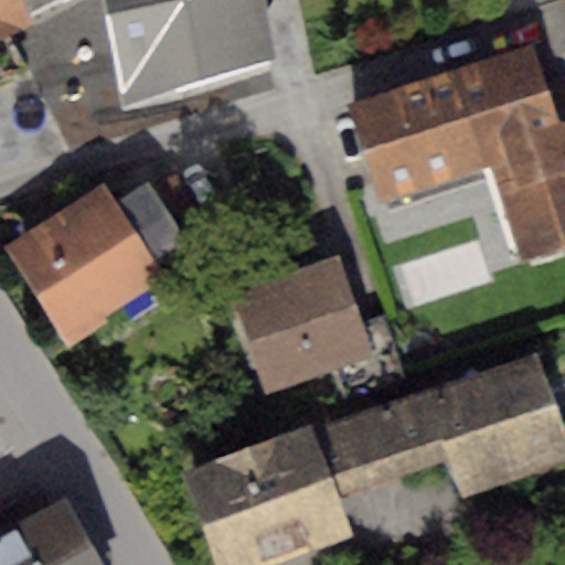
[(0,0),(0,73),(2,73),(0,67),(0,36),(32,20),(27,10),(21,0),(0,0)]
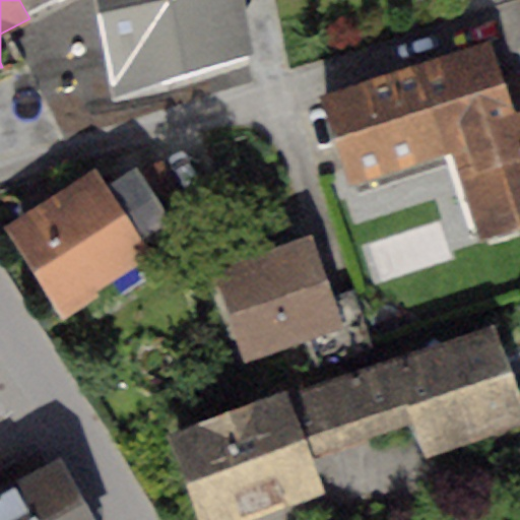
[(19,0),(24,9),(46,0),(93,0),(113,98),(251,52),(240,0),(19,0)]
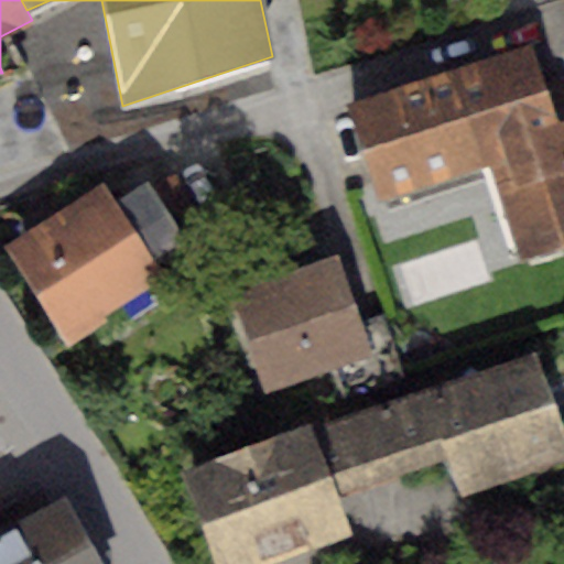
[(534,50),(355,109),(382,190),(490,153),(524,257),(563,243),(563,75),(544,82),(534,50)]
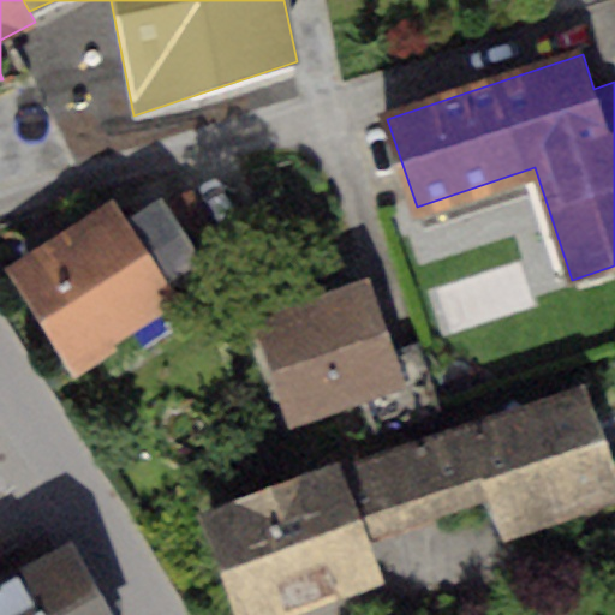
[(162,197),(125,220),(162,279),(199,256),(162,197)]
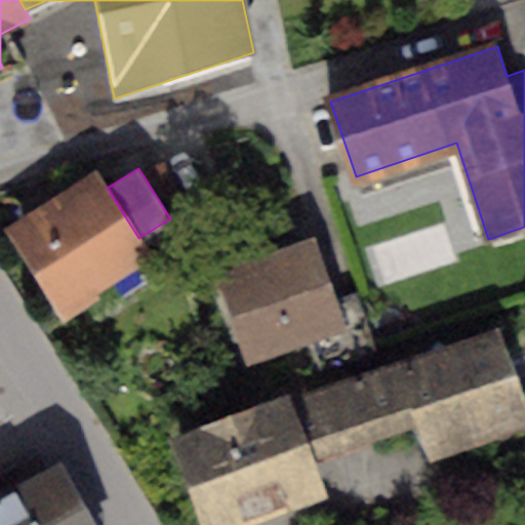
[(95,170),(0,229),(0,230),(59,325),(102,299),(98,293),(145,266),(130,243),(138,238),(107,188),(95,170)]
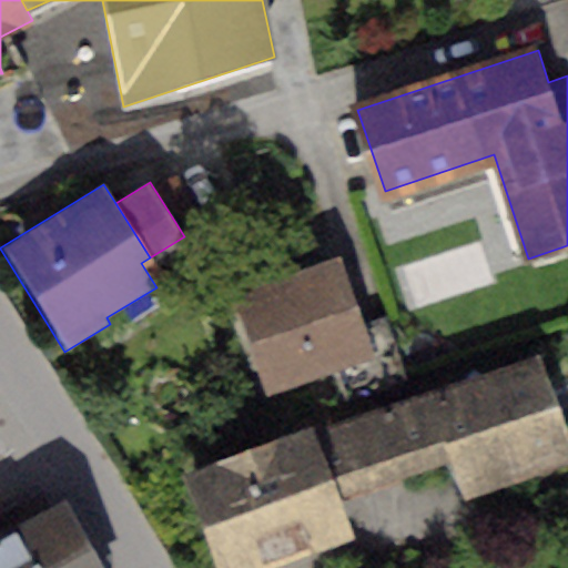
[(338,261),(231,297),(266,397),(373,359),(338,261)]
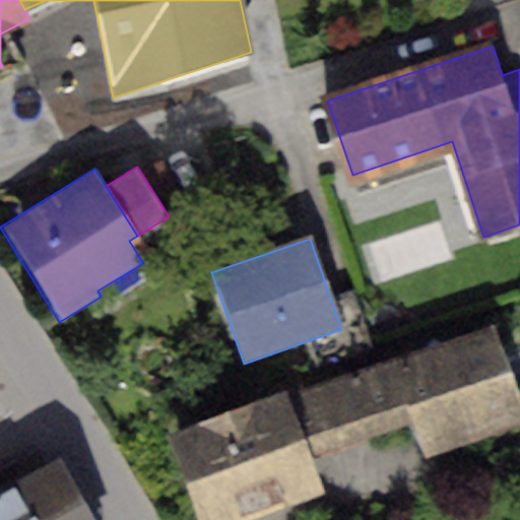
[(519,409),(495,332),(174,438),(200,519),(260,519),(327,498),(313,457),(413,424),(425,458),(519,426),(519,409)]
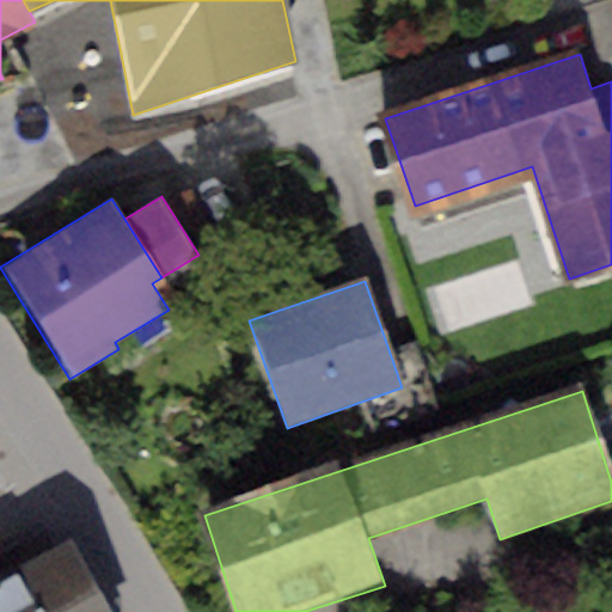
[(109,611),(72,540),(0,577),(0,611),(109,611)]
